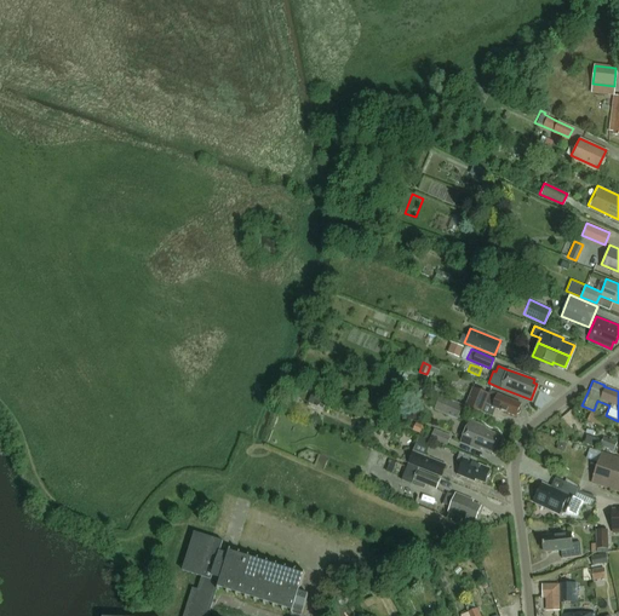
[(441,392),(443,386),(435,381),(433,389),(441,392)]
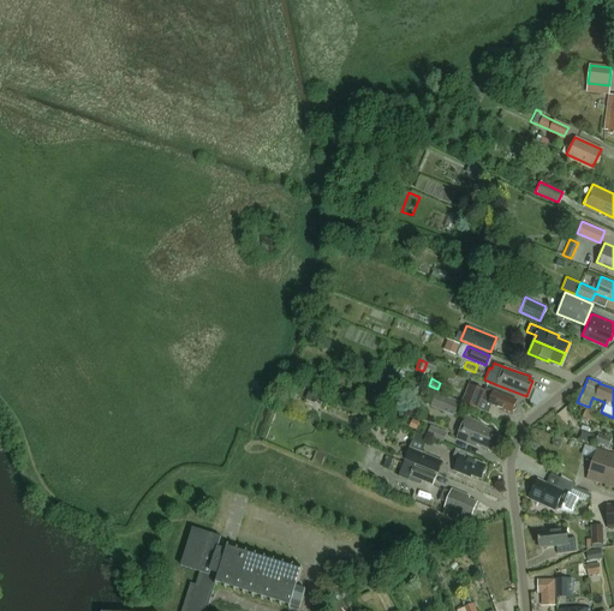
[(469,384),(462,401),(477,407),(480,401),(486,402),(511,412),(517,399),(484,387),(483,390),(469,384)]
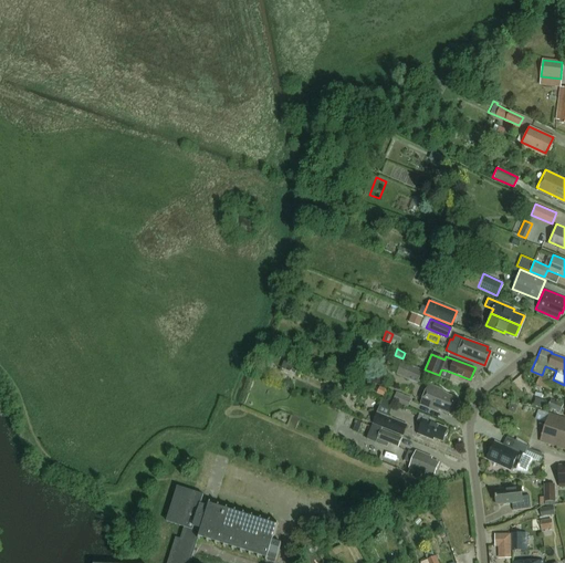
[(280,366),(285,368),(294,372),(297,363),(289,360),(283,357),(280,366)]
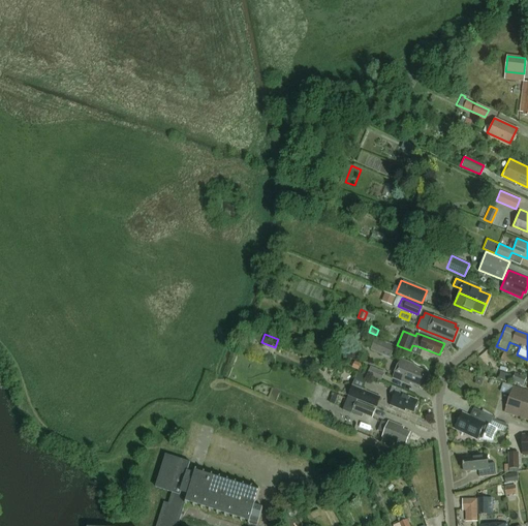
[(375,337),(369,349),(390,358),(395,345),(375,337)]
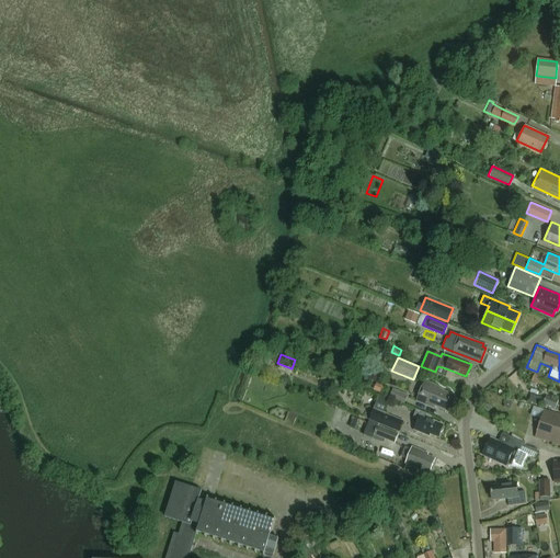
[(546,394),(551,379),(534,372),(528,386),(546,394)]
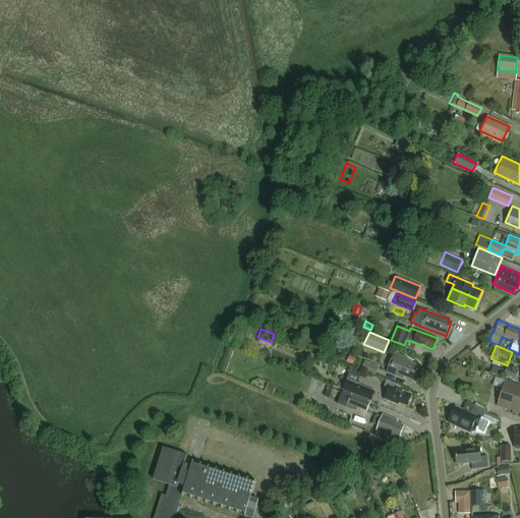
[(413,380),(419,365),(412,362),(407,359),(408,358),(394,352),(386,371),(402,378),(403,376),(413,380)]
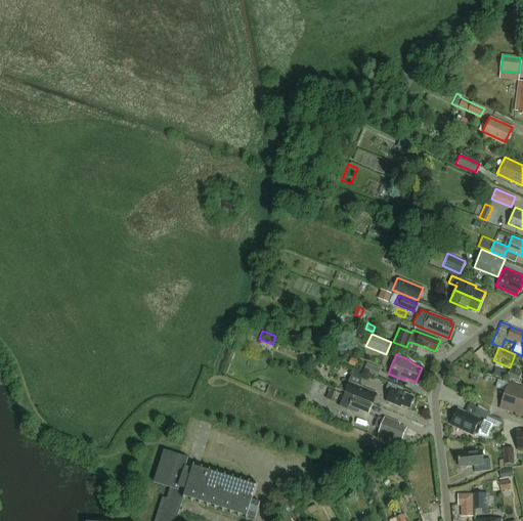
[(348,358),(345,363),(353,366),(355,361),(348,358)]
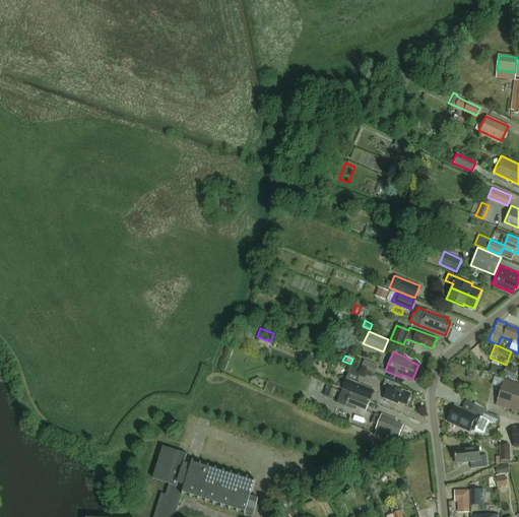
[(373,373),(377,365),(363,360),(360,368),(373,373)]
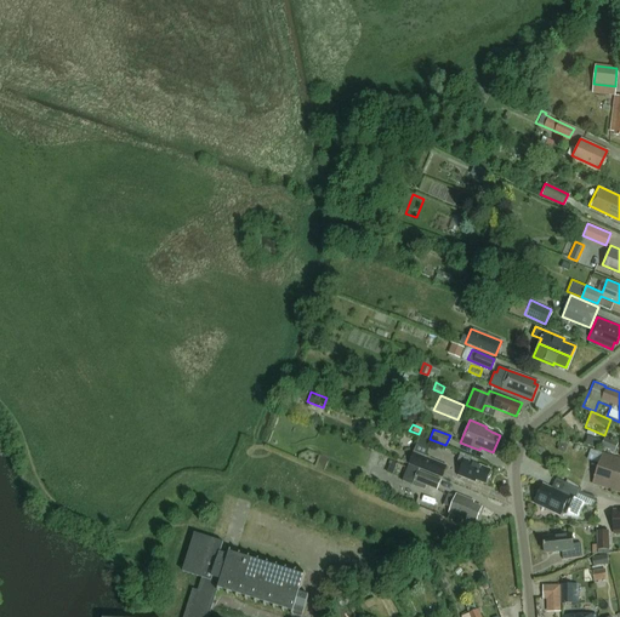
[(601,445),(613,450),(618,441),(604,435),(601,445)]
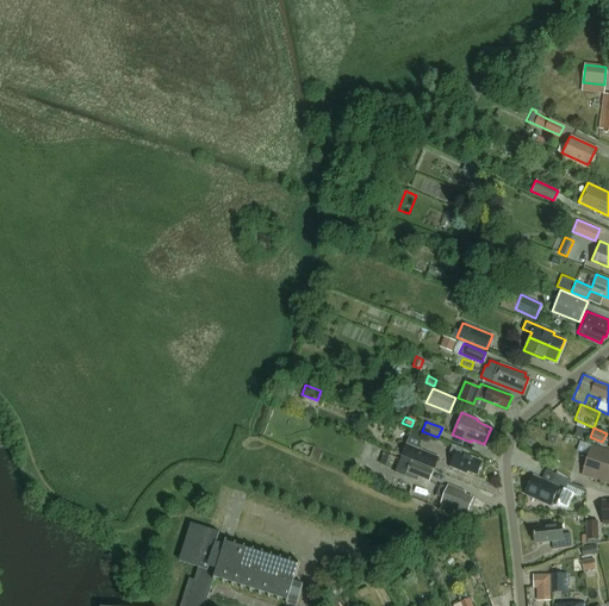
[(399,455),(433,468),(437,456),(414,445),(415,443),(408,439),(406,443),(405,443),(399,455)]
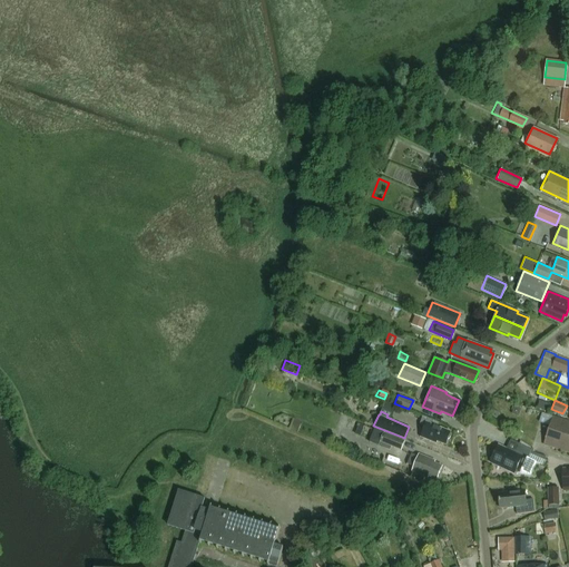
[(422,414),(419,422),(424,424),(420,436),(434,441),(437,440),(445,443),(450,430),(437,424),(438,421),(422,414)]
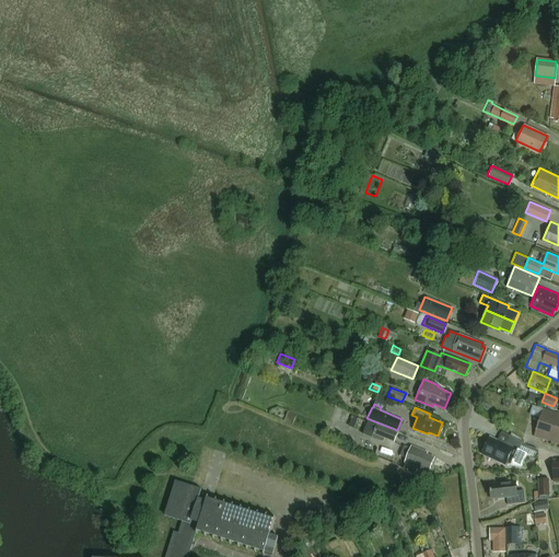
[(558,412),(543,407),(539,416),(534,433),(558,441),(558,412)]
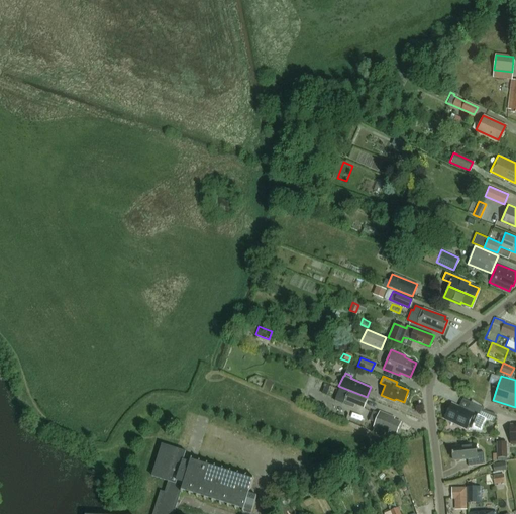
[(367,398),(347,391),(347,390),(338,386),(333,399),(352,406),(353,403),(363,406),(367,398)]
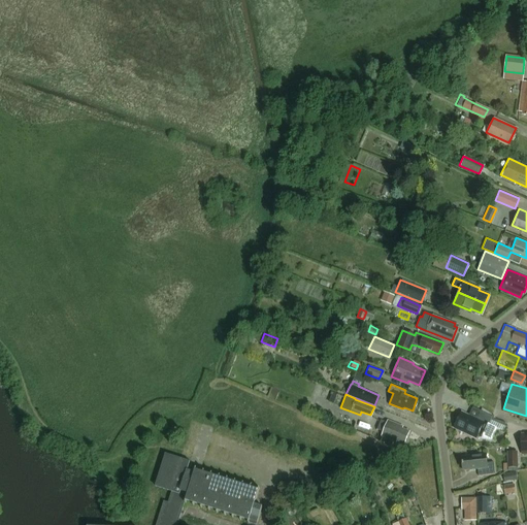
[(472,405),(468,413),(461,409),(461,411),(454,426),(461,429),(475,436),(475,435),(491,436),(496,426),(488,422),(490,418),(504,425),(504,421),(493,417),(493,415),(481,406),(480,408),(472,405)]
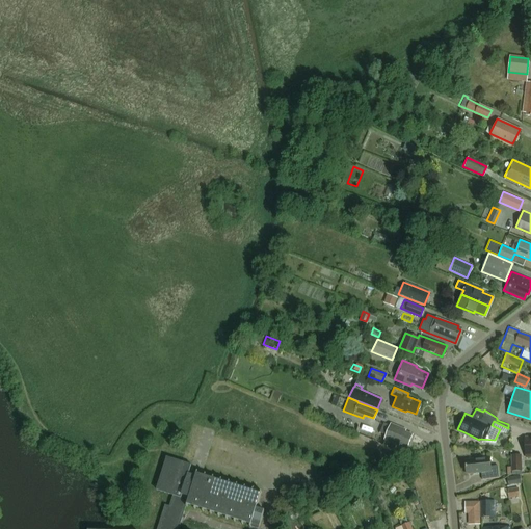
[(406,446),(412,433),(404,430),(405,428),(390,422),(389,424),(383,422),(379,431),(386,433),(383,438),(398,444),(399,442),(406,446)]
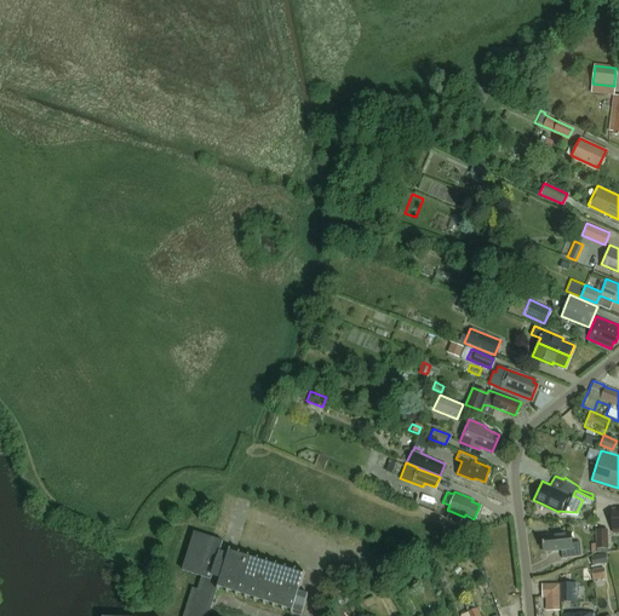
[(597,551),(605,551),(608,551),(608,546),(608,527),(596,528),(596,547),(597,547),(597,551)]
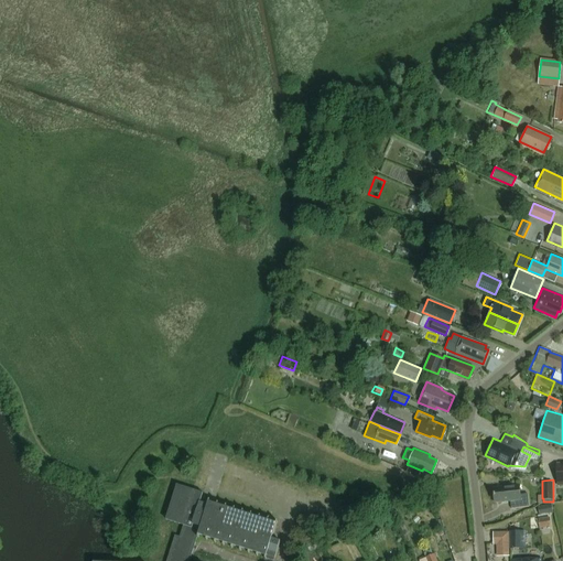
[(186,560),(187,560),(195,536),(264,557),(266,553),(274,556),(279,539),(271,537),(275,519),(207,498),(206,503),(198,500),(202,491),(175,483),(165,518),(182,524),(179,535),(173,533),(164,560),(117,560),(91,560),(186,560)]
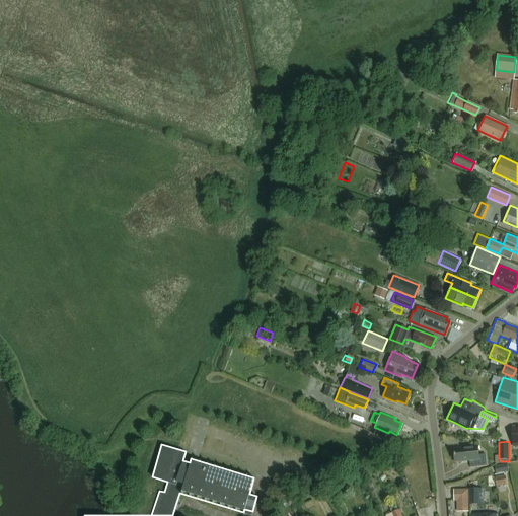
[(476,444),(452,446),(454,460),(469,459),(469,465),(486,464),(485,452),(477,452),(476,444)]
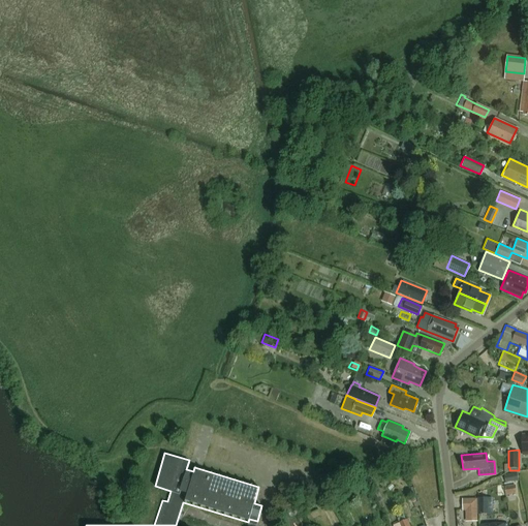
[(506,481),(518,478),(516,470),(504,473),(506,481)]
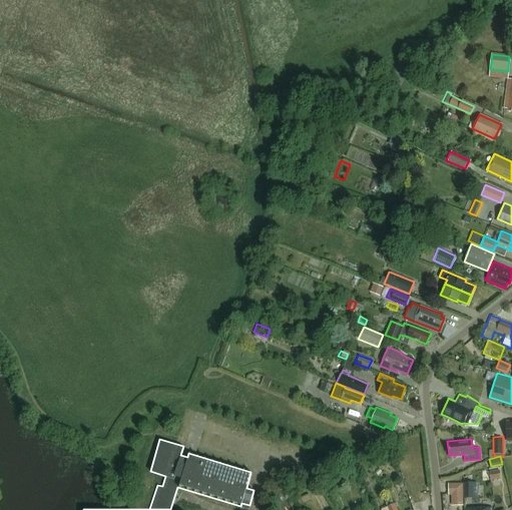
[(500,476),(499,468),(489,469),(490,478),(500,476)]
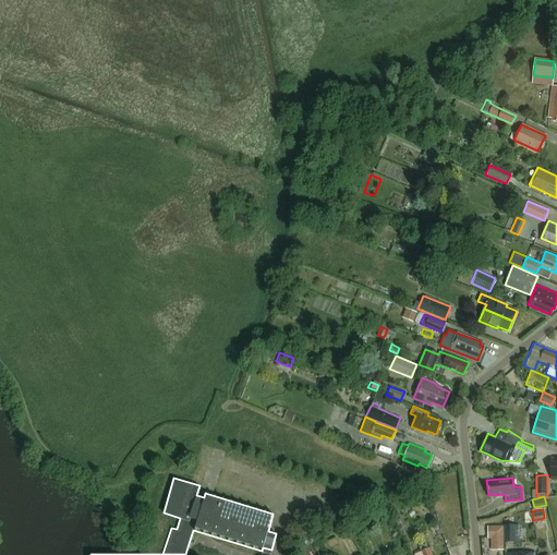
[(505,541),(518,540),(517,523),(504,525),(505,541)]
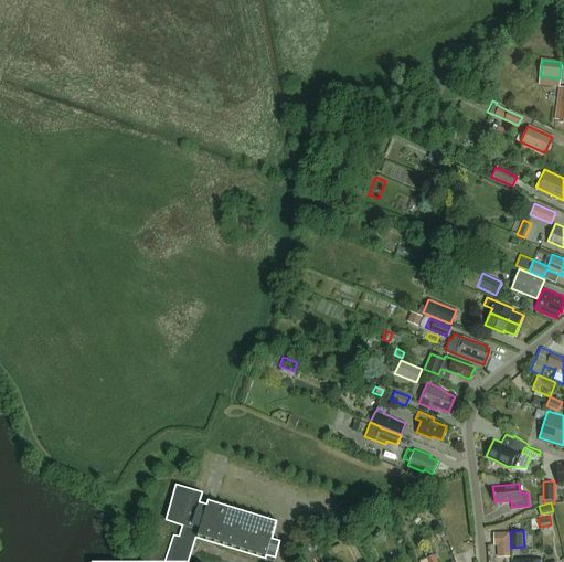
[(497,544),(497,557),(509,557),(508,532),(493,532),(493,544),(497,544)]
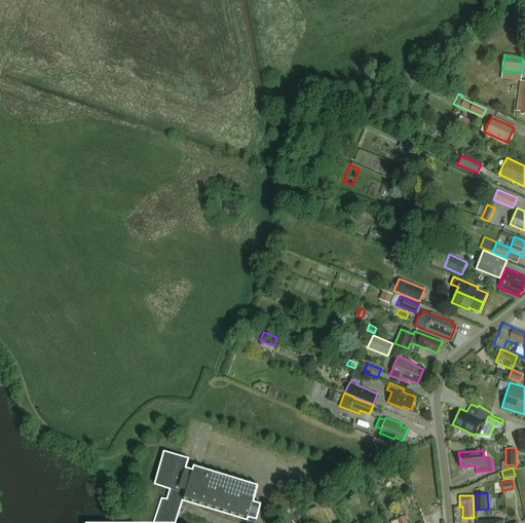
All buildings are outlined.
